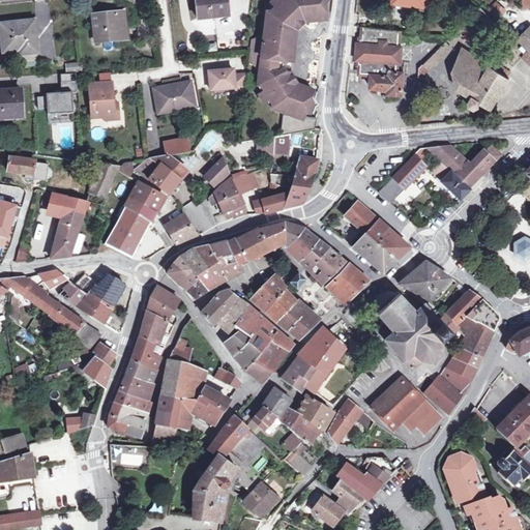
[(225,3),(224,0),(193,0),(195,19),(223,16),(221,3),(225,3)]
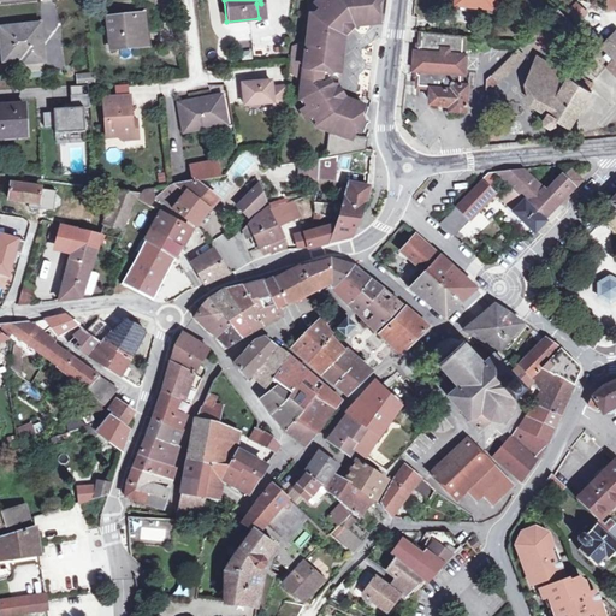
[(329,158),(336,157),(367,150),(368,140),(367,140),(359,138),(365,125),(361,116),(365,107),(348,100),(339,88),(345,37),(357,27),(374,24),(381,23),(380,16),(379,4),(383,0),(333,0),(335,1),(330,6),(326,1),(324,0),(321,0),(317,5),(319,9),(312,16),(308,48),(300,47),(297,71),(306,72),(302,100),(307,100),(312,106),(307,108),(303,111),(309,120),(312,118),(315,116),(319,122),(318,128),(339,137),(332,136),(329,158)]
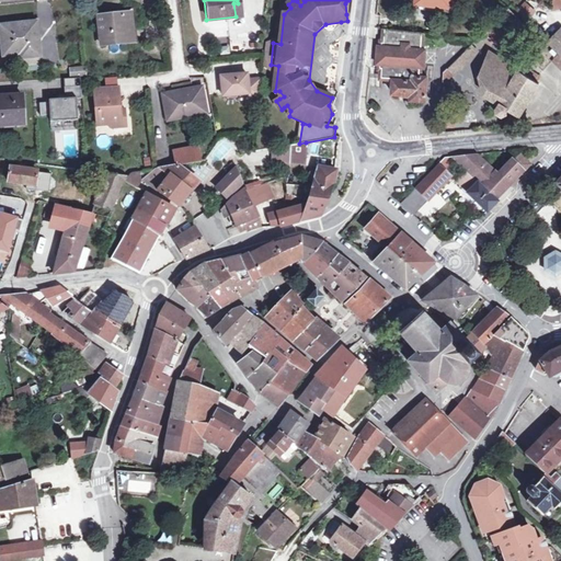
[(523,2),(519,11),(531,16),(535,8),(523,2)]
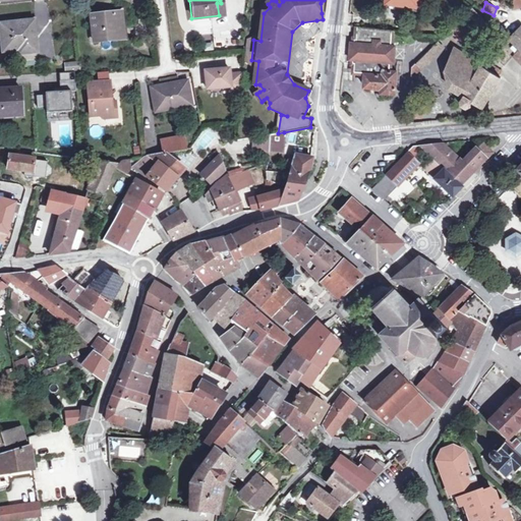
[(126,41),(124,16),(92,18),(94,44),(126,41)]
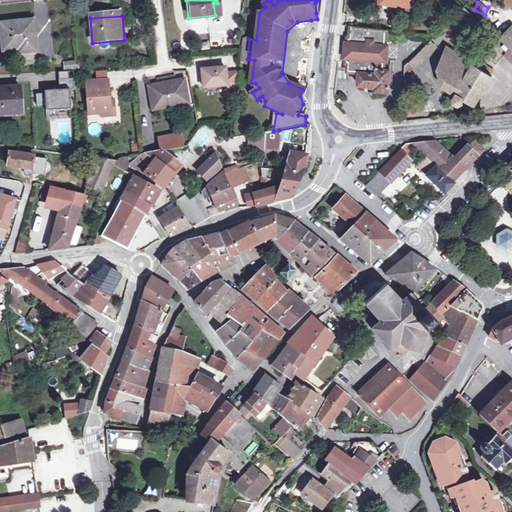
[(36,46),(34,23),(24,23),(23,17),(2,19),(3,45),(25,44),(25,47),(36,46)]
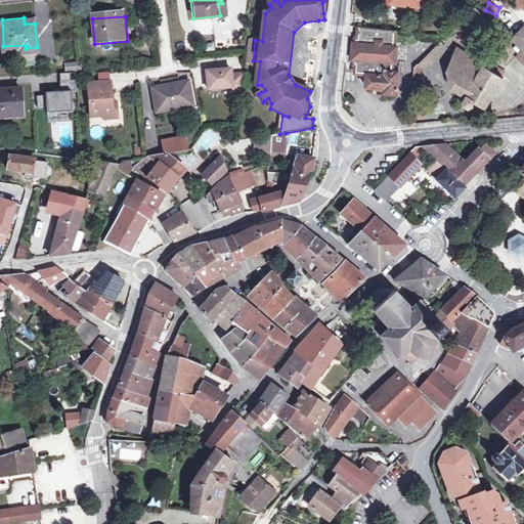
[(358,66),(394,70),(394,62),(396,62),(398,33),(360,29),(360,34),(360,38),(358,38),(357,44),(355,44),(355,48),(354,48),(353,59),(356,60),(356,64),(358,64),(358,66)]
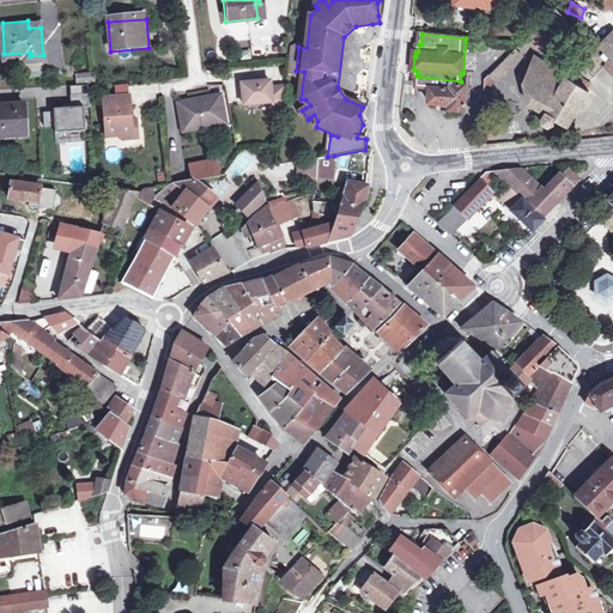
[(608,55),(612,50),(612,34),(600,47),(608,55)]
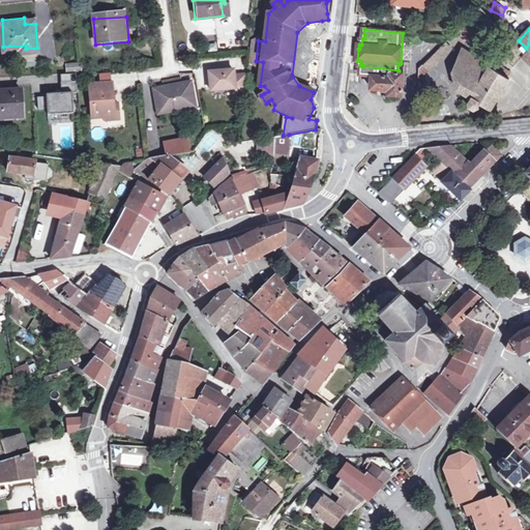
[(444,41),(415,70),(421,77),(450,48),(444,41)]
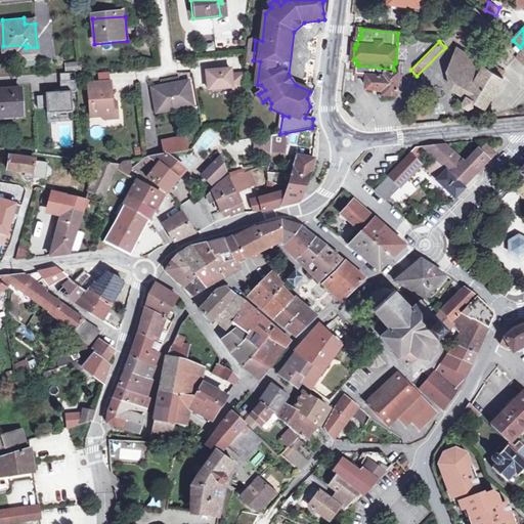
[(470,110),(475,106),(477,103),(486,108),(505,79),(457,51),(449,74),(452,89),(467,97),(465,100),(465,106),(470,110)]
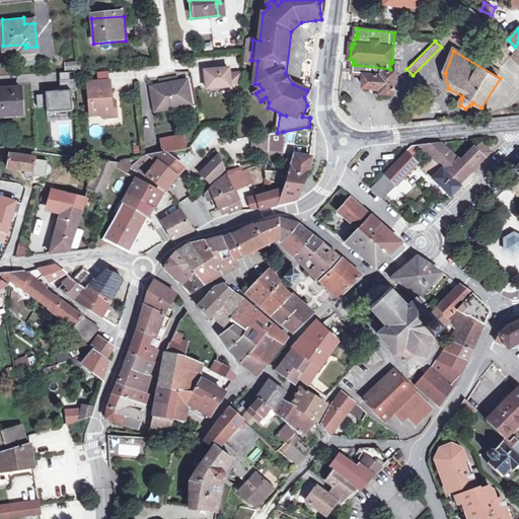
[(389,71),(390,69),(355,65),(354,73),(365,74),(364,87),(381,88),(381,92),(394,93),(395,72),(389,71)]
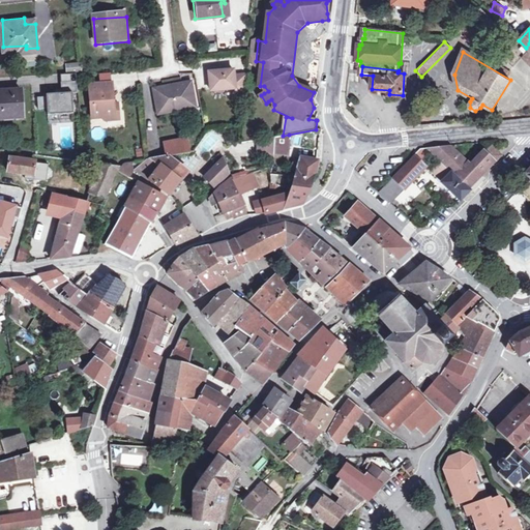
[(235,79),(235,72),(211,71),(210,90),(234,91),(234,94),(247,94),(249,79),(235,79)]
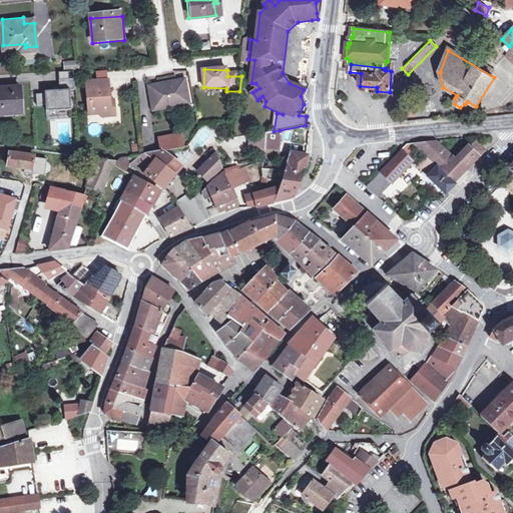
[(75,80),(60,81),(61,91),(46,93),(48,113),(73,111),(72,92),(76,91),(75,80)]
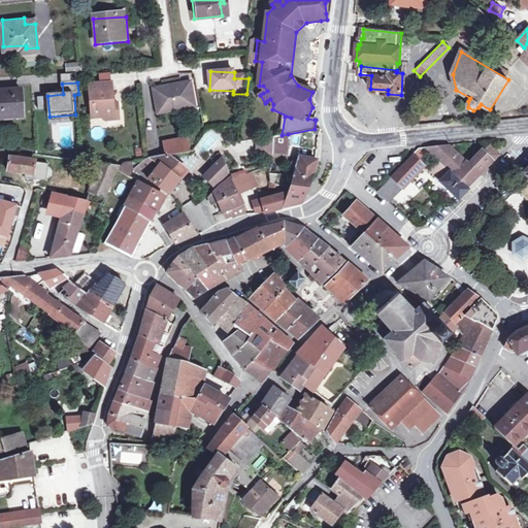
[(117,110),(121,110),(120,101),(113,102),(113,98),(114,98),(113,83),(90,85),(94,120),(104,119),(105,120),(118,119),(117,110)]
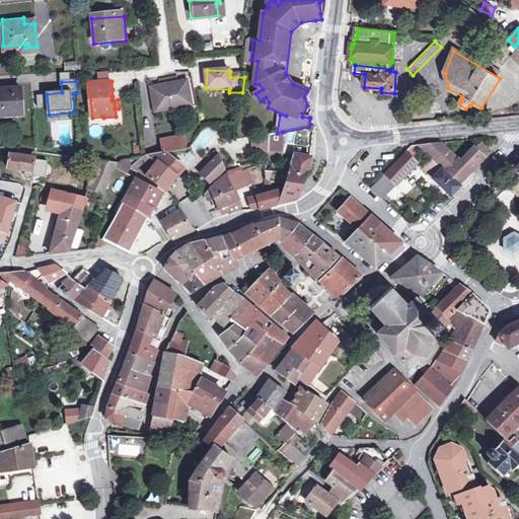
[(180,105),(192,103),(189,83),(151,89),(156,114),(180,109),(180,105)]
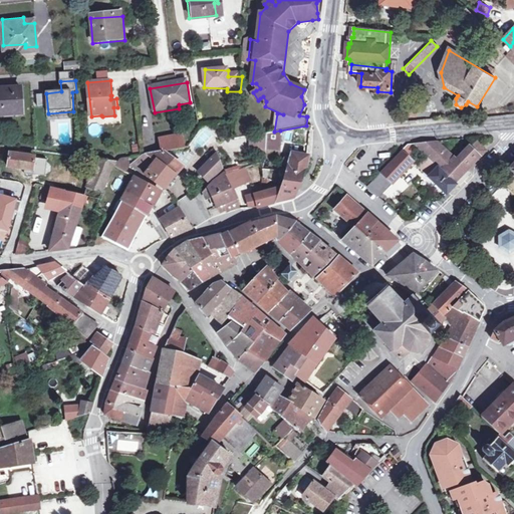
[(22,87),(0,88),(0,114),(24,113),(22,87)]
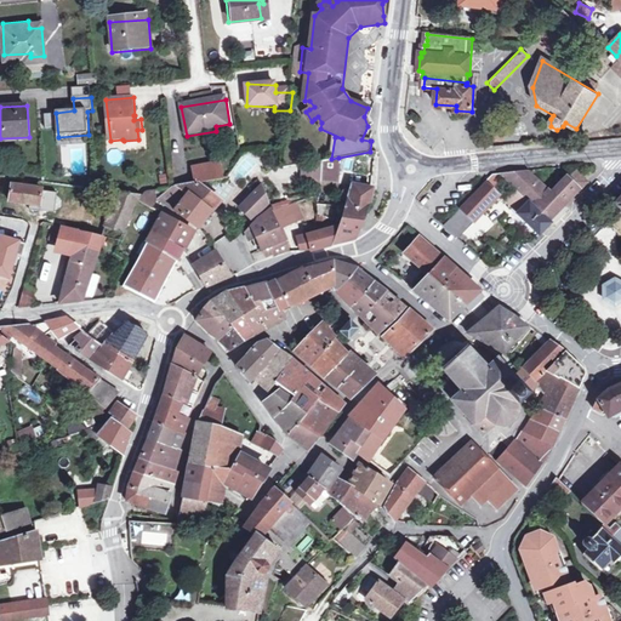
[(40,130),(51,129),(50,112),(38,114),(40,130)]
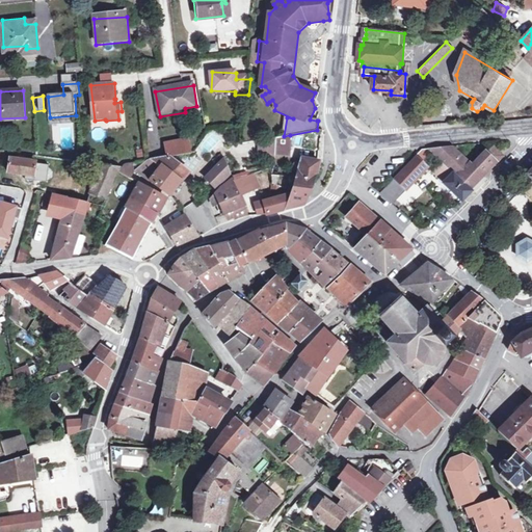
[(165,136),(169,157),(175,156),(192,153),(188,133),(165,136)]
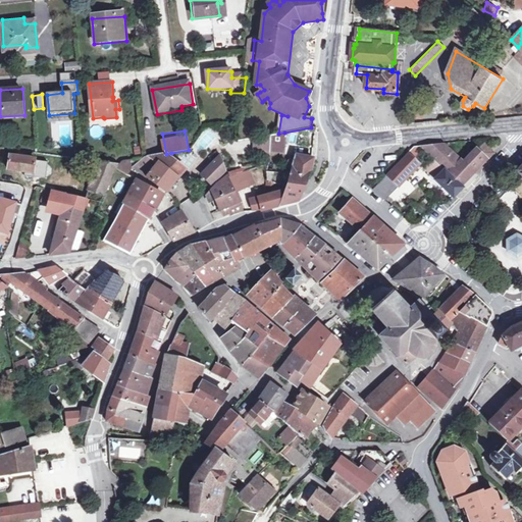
[(270,161),(279,162),(284,133),(278,134),(271,135),(270,161)]
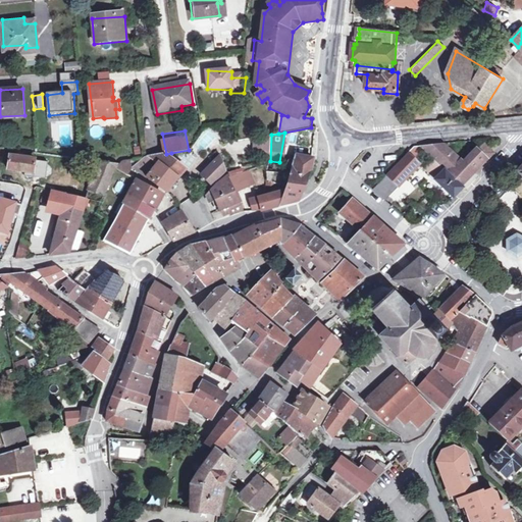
[(409,154),(415,160),(424,150),(421,147),(418,144),(409,154)]
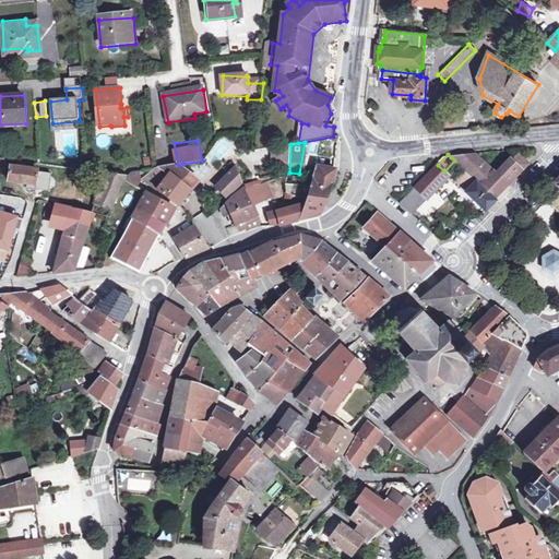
[(518,154),(512,159),(520,167),(525,162),(518,154)]
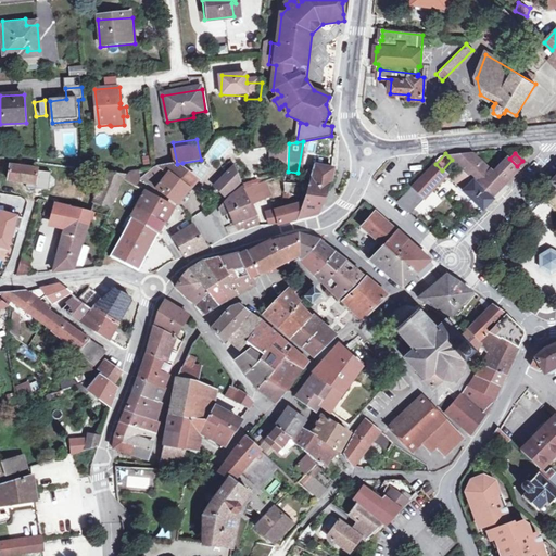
[(492,199),(505,185),(494,174),(490,169),(475,154),(449,156),(452,160),(464,172),(467,174),(475,181),(492,199)]
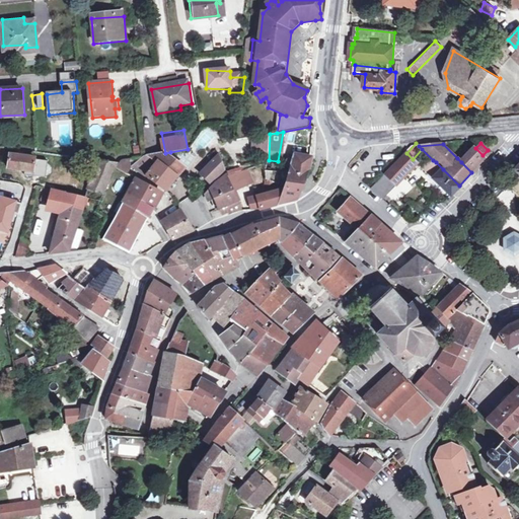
[(457,158),(461,162),(471,153),(466,148),(457,158)]
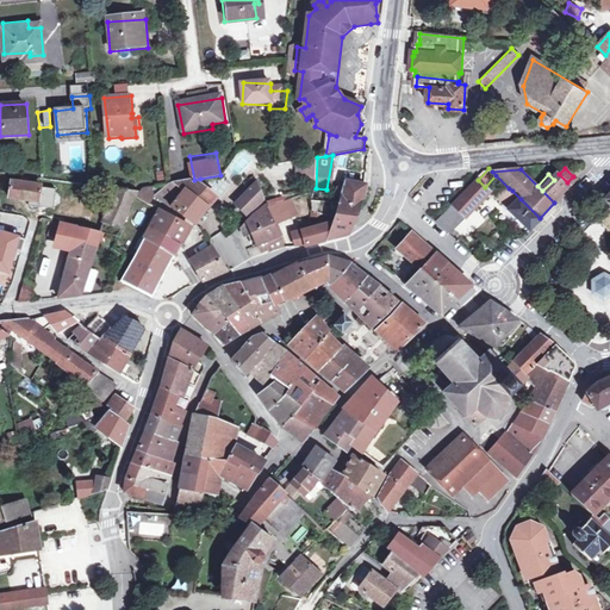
[(567,182),(559,174),(554,180),(542,191),(554,203),(571,186),(567,182)]
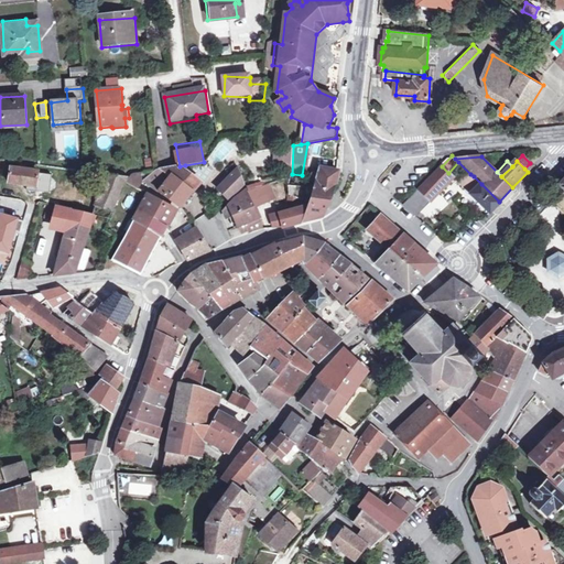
[(185,165),(180,166),(159,170),(147,181),(181,207),(186,201),(191,195),(193,192),(202,183),(185,165)]
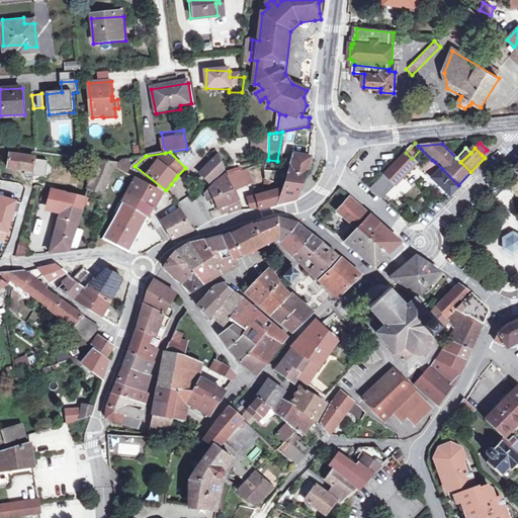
[(418,165),(412,159),(406,153),(393,167),(406,178),(418,165)]
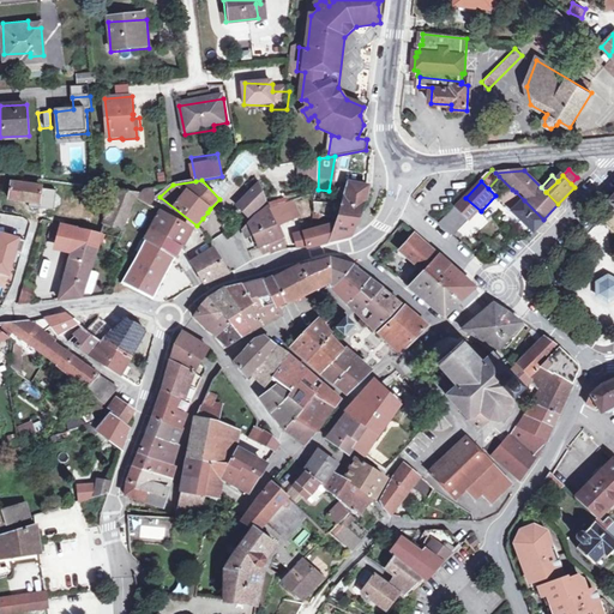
[(337,204),(343,204),(349,182),(344,182),(337,204)]
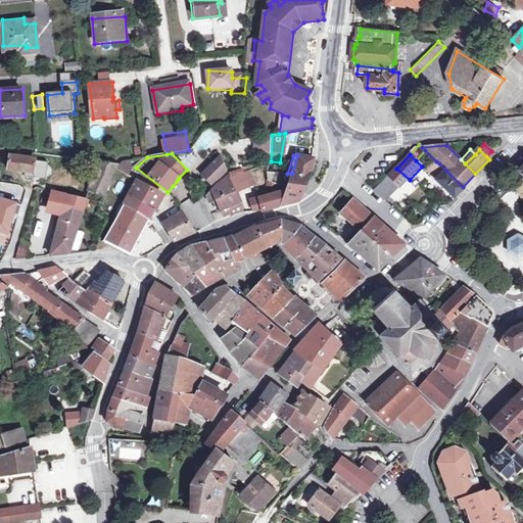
[(292,174),(308,179),(313,169),(314,158),(297,155),(292,174)]
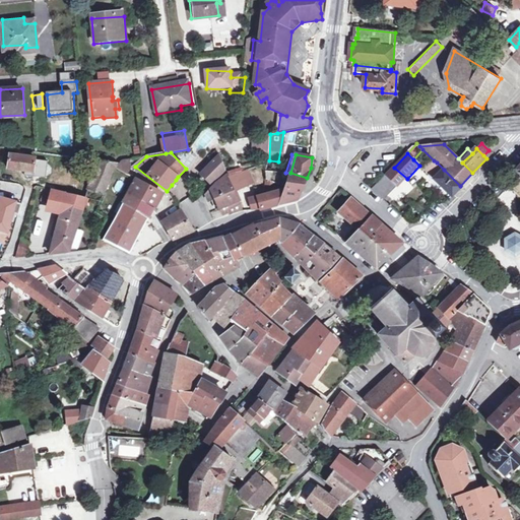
[(34,173),(36,158),(11,155),(9,170),(34,173)]
